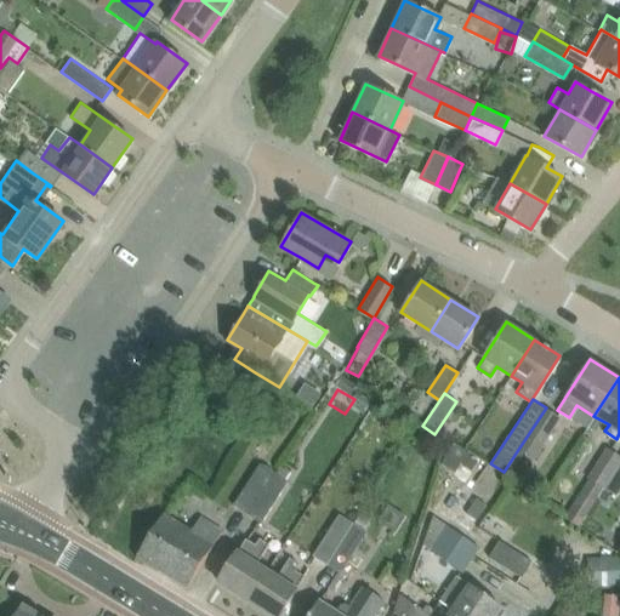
[(534,456),(559,416),(546,408),(519,448),(534,456)]
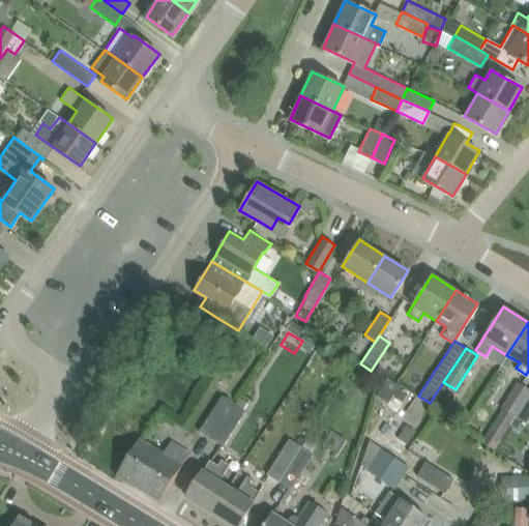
[(388,401),(392,395),(393,393),(399,385),(400,384),(387,375),(380,385),(377,393),(388,401)]
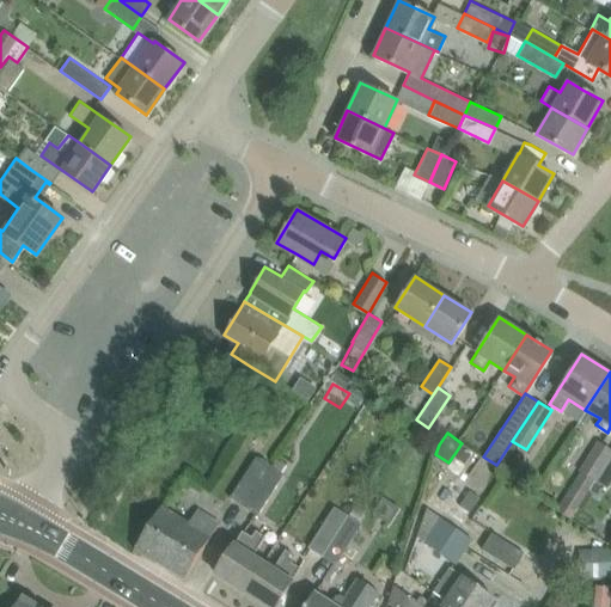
[(596,478),(610,453),(610,448),(599,441),(580,470),(558,504),(572,514),(586,492),(585,492),(594,477),(596,478)]
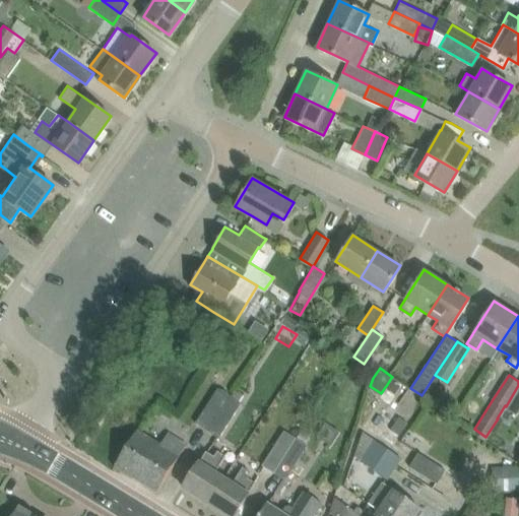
[(391,378),(386,386),(393,391),(399,383),(391,378)]
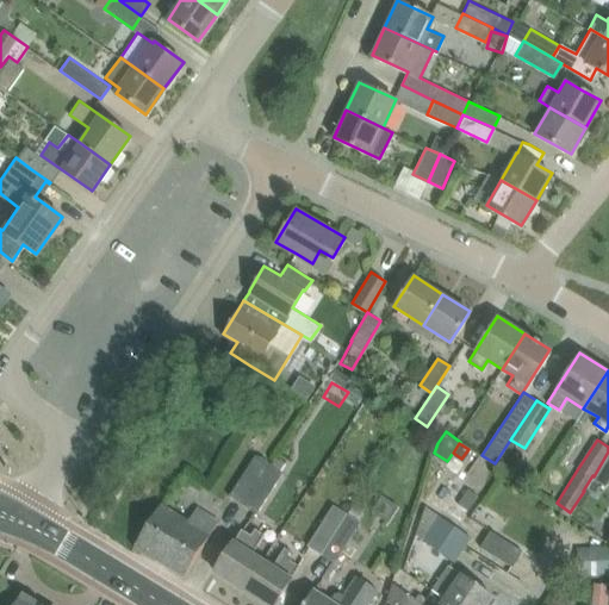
[(608,451),(594,476),(606,484),(608,476),(608,451)]
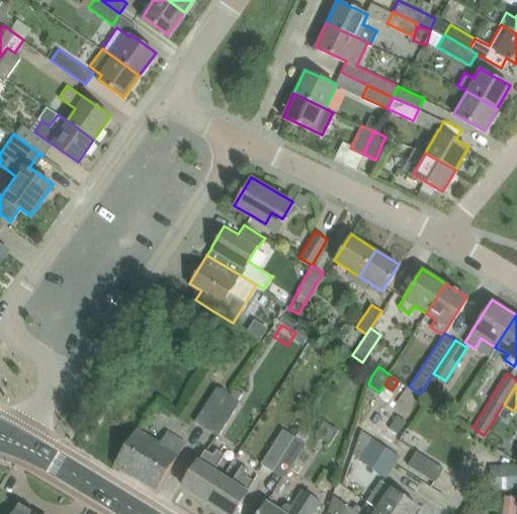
[(228,394),(216,387),(194,421),(204,428),(228,394)]
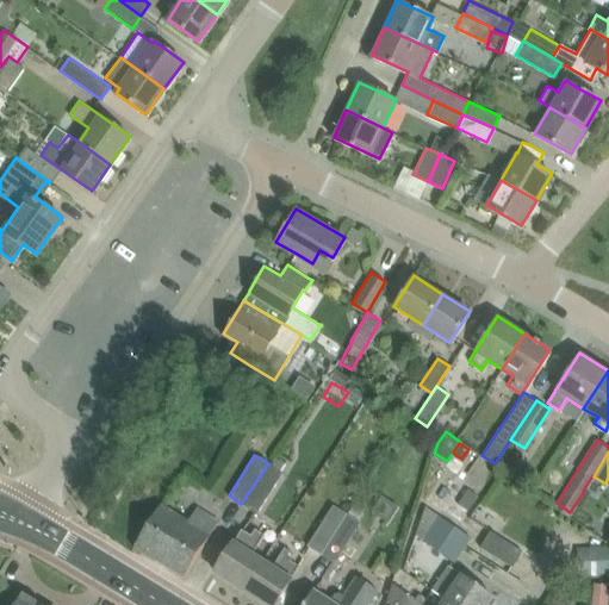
[(279,471),(285,461),(274,455),(268,463),(241,504),(254,512),(280,471),(279,471)]
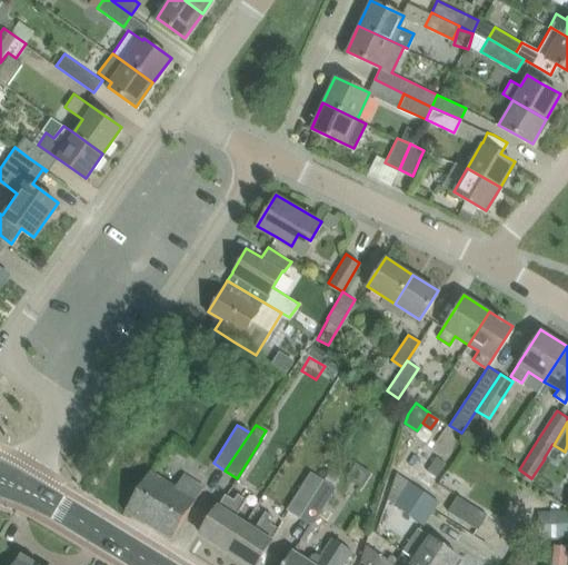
[(98,446),(97,446),(88,440),(82,450),(92,456),(98,446)]
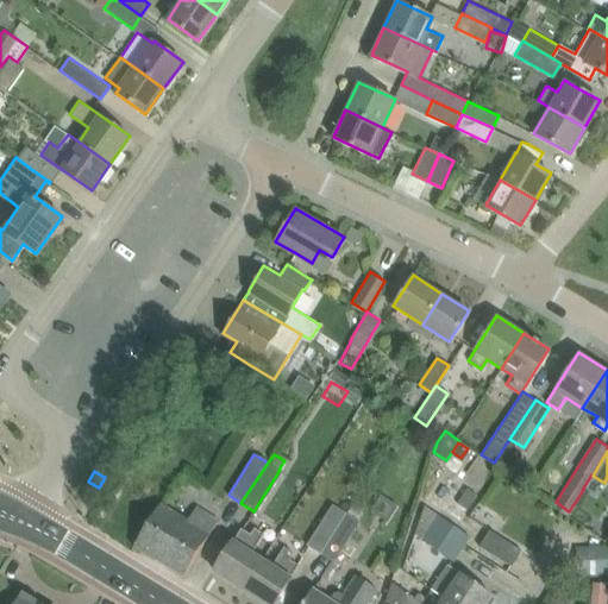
[(195,505),(187,518),(160,502),(133,545),(182,574),(195,554),(217,517),(195,505)]
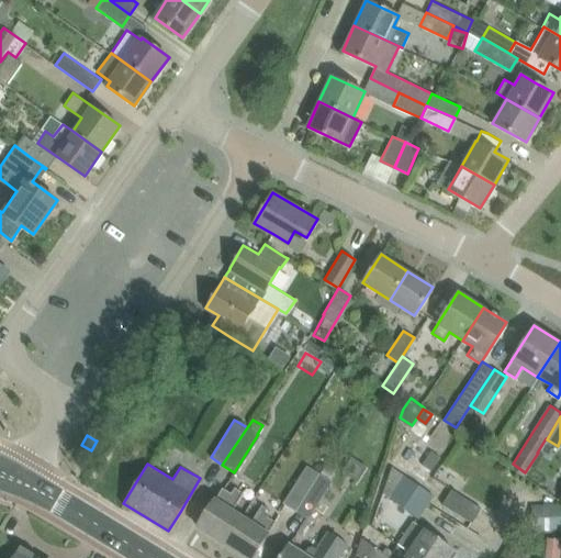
[(294,511),(318,473),(307,466),(282,503),(294,511)]
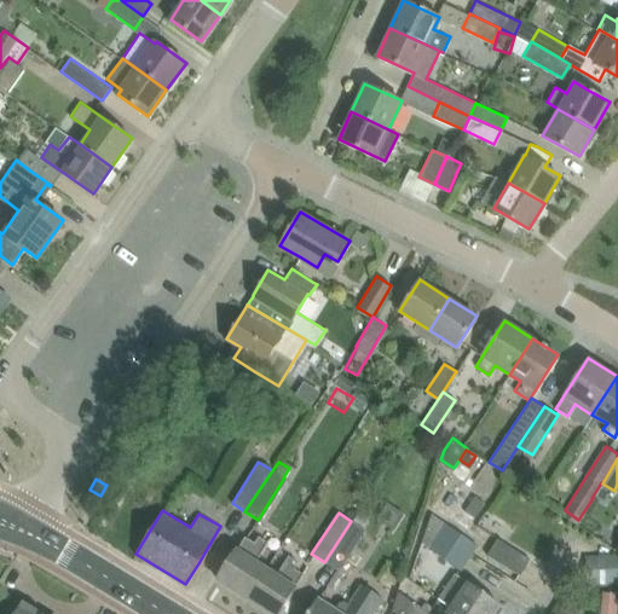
[(477,544),(446,522),(431,513),(421,540),(429,545),(429,548),(460,568),(477,544)]
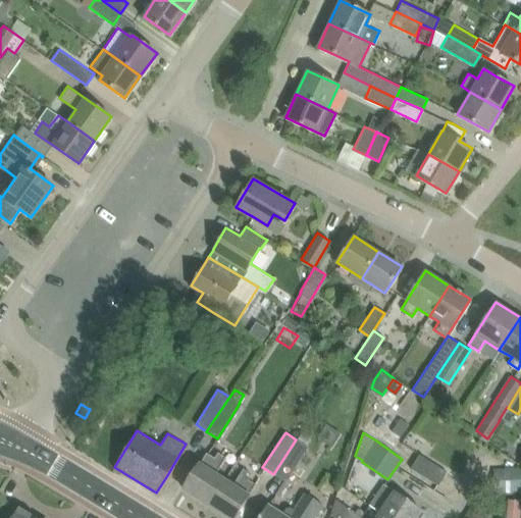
[(284,481),(307,446),(296,439),(273,474),(284,481)]
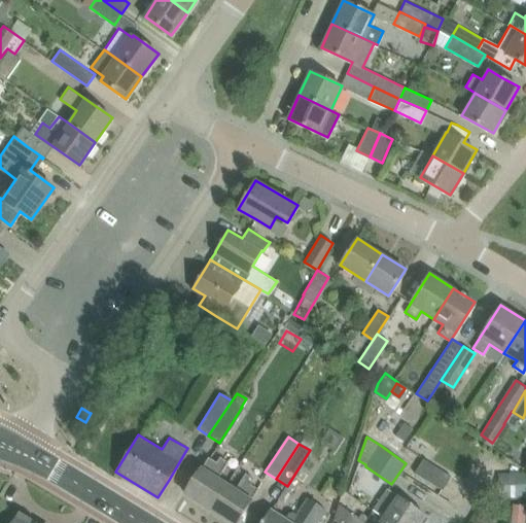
[(216,479),(226,462),(228,460),(220,455),(215,462),(207,457),(185,492),(210,508),(225,484),(216,479)]
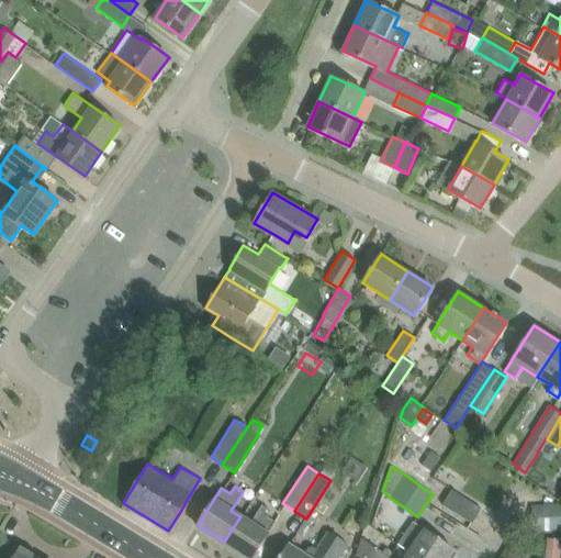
[(442,501),(473,519),(482,505),(451,488),(442,501)]
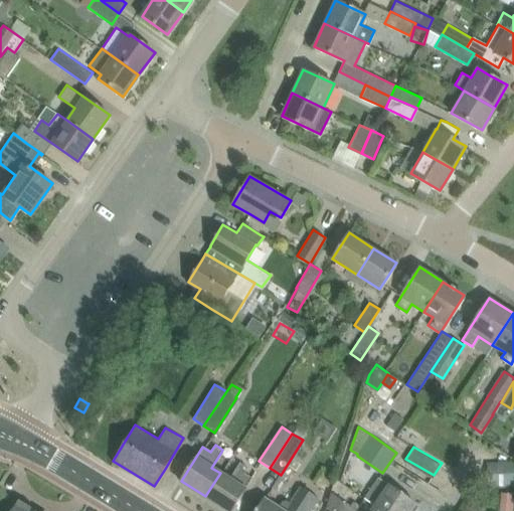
[(239,461),(237,463),(228,478),(220,473),(205,496),(228,510),(229,510),(250,478),(242,472),(246,465),(239,461)]
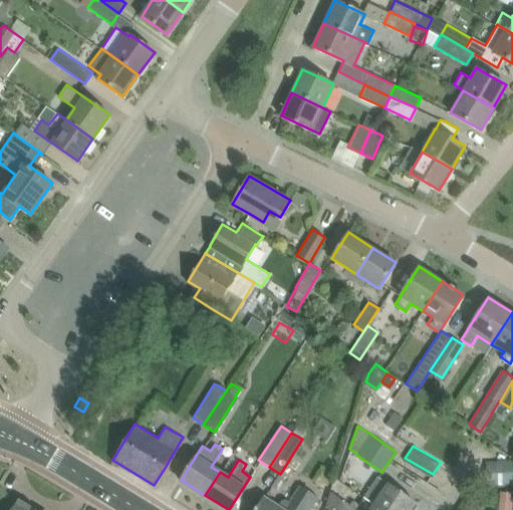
[(486,483),(511,482),(511,460),(485,460),(486,483)]
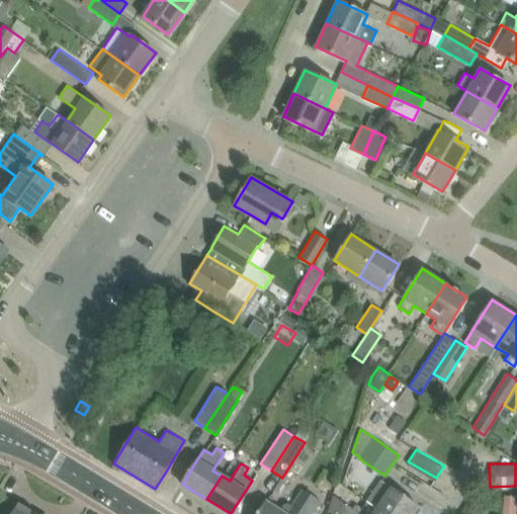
[(381,480),(367,501),(385,513),(411,513),(418,505),(381,480)]
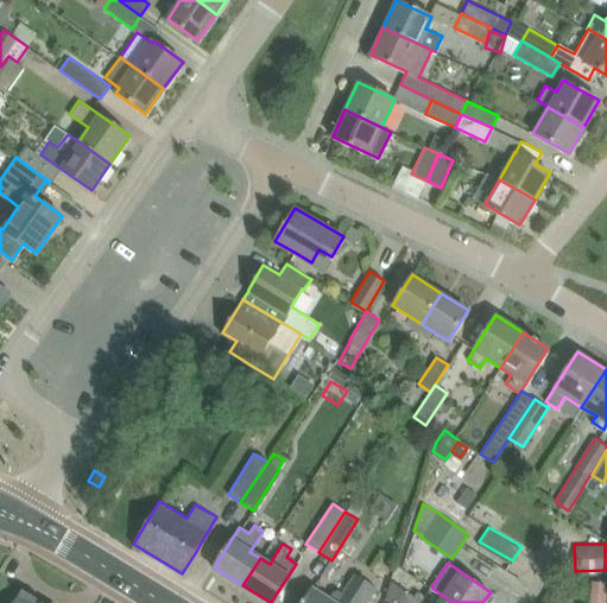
[(364,602),(375,585),(354,572),(341,590),(337,588),(333,590),(328,596),(311,585),(299,602),(364,602)]
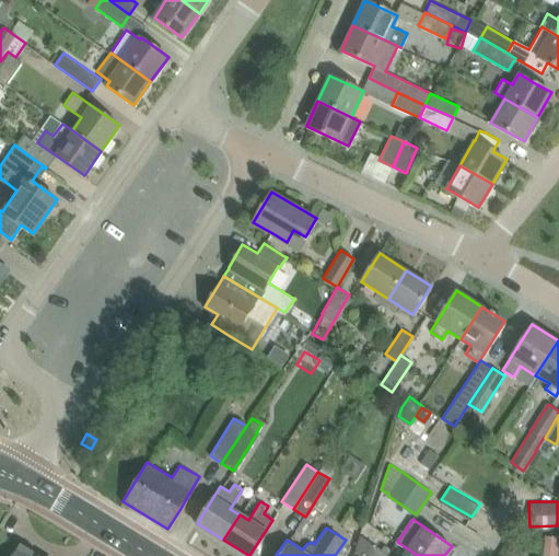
[(417,555),(397,542),(392,549),(383,544),(381,548),(359,533),(354,549),(357,552),(362,555),(417,555)]
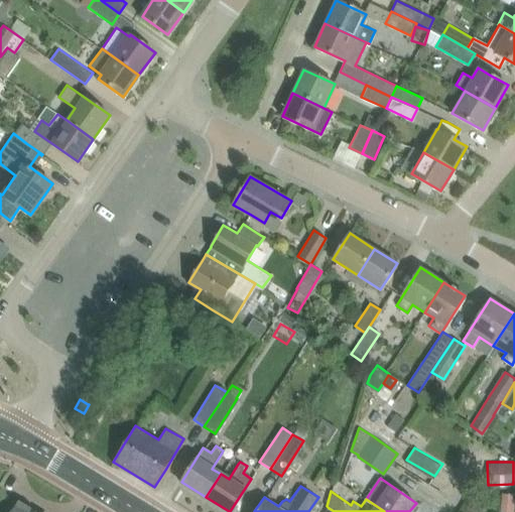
[(512,511),(514,492),(502,492),(500,511),(512,511)]
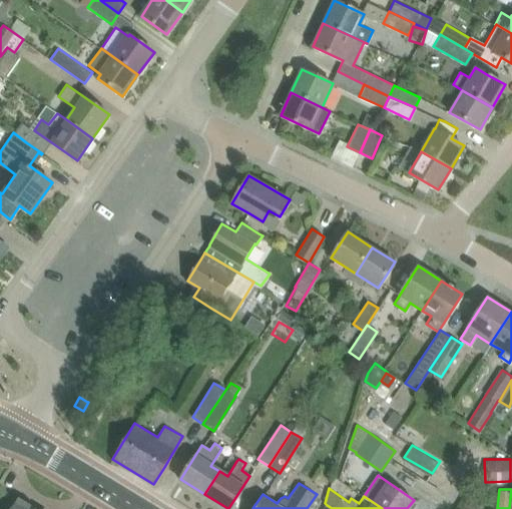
[(468,494),(459,505),(464,508),(480,508),(483,506),(468,494)]
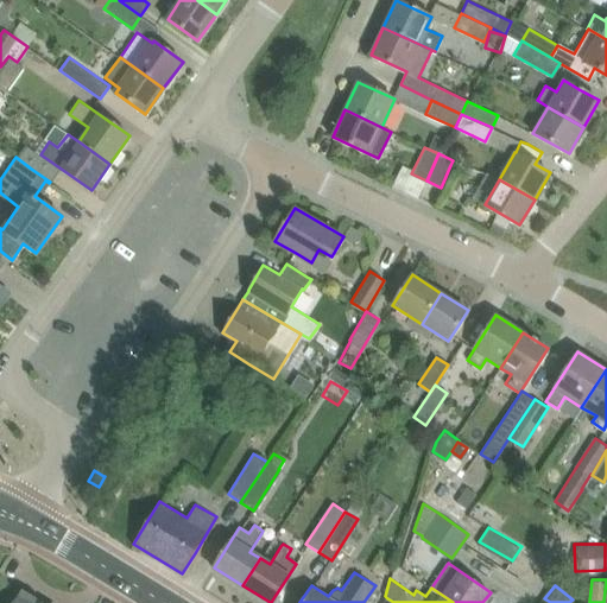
[(7,602),(39,602),(17,589),(7,602)]
